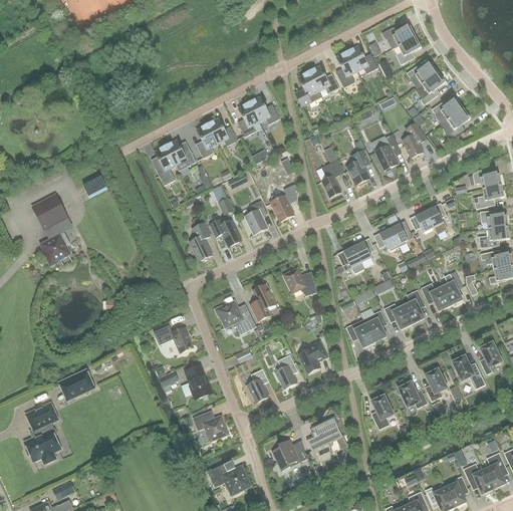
[(416,35),(410,25),(398,31),(395,25),(381,32),(385,38),(387,37),(389,42),(395,39),(398,45),(416,35)]
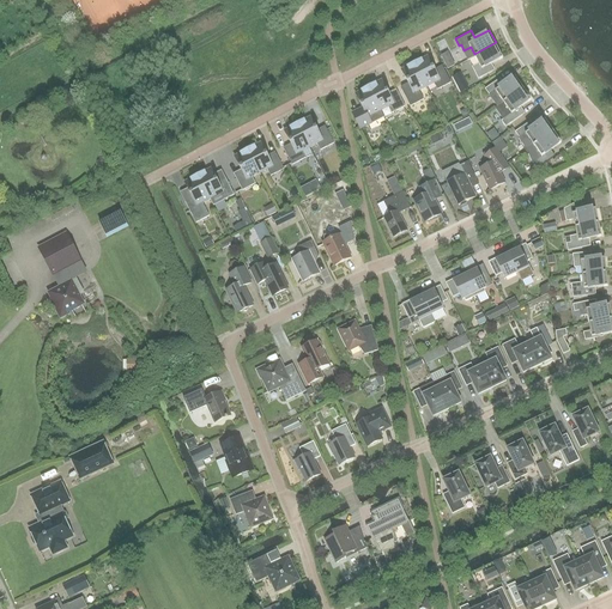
[(502,55),(496,42),(474,54),(478,60),(471,64),(477,75),(491,68),(488,62),(502,55)]
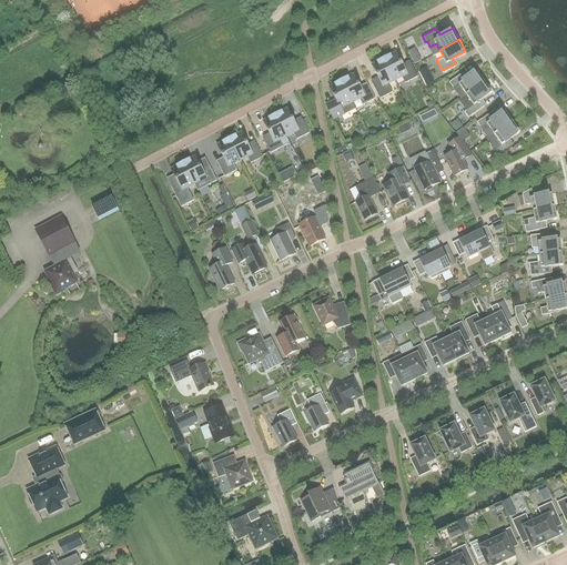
[(403,64),(395,49),(391,52),(391,51),(383,56),(395,78),(402,74),(405,80),(417,73),(411,60),(403,64)]
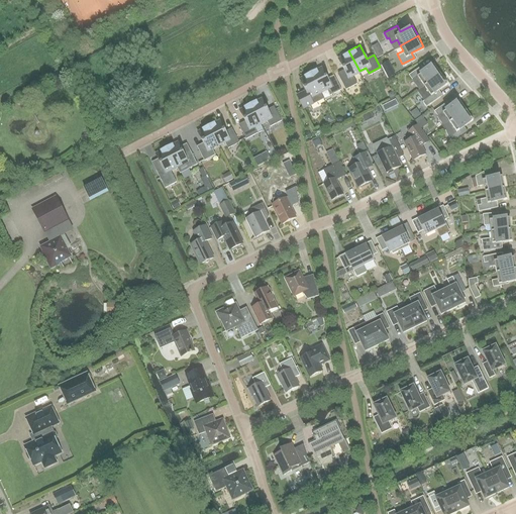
[(379,46),(374,49),(377,56),(383,53),(379,46)]
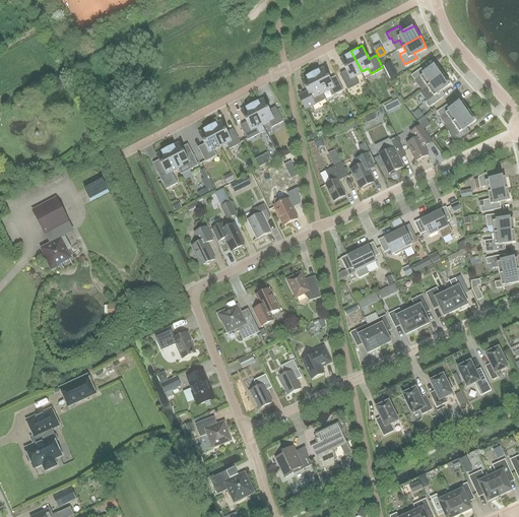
[(362,71),(350,51),(344,54),(339,57),(346,70),(340,73),(347,87),(359,81),(354,74),(362,71)]
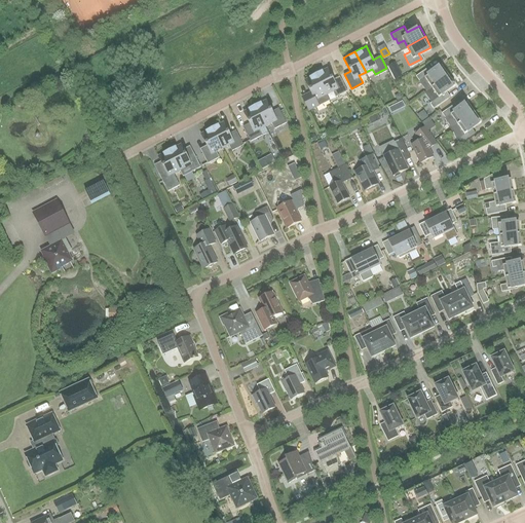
[(395,60),(387,64),(395,77),(402,73),(395,60)]
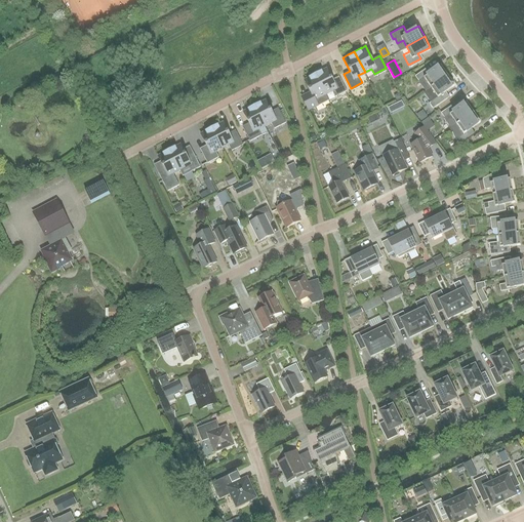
[(430,85),(447,73),(440,64),(429,71),(426,66),(414,74),(421,83),(427,80),(430,85)]
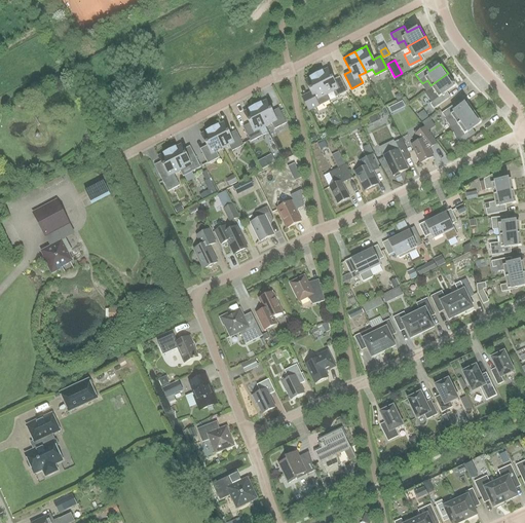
[(346,88),(340,76),(334,79),(327,66),(322,68),(315,72),(326,92),(333,88),(335,95),(346,88)]
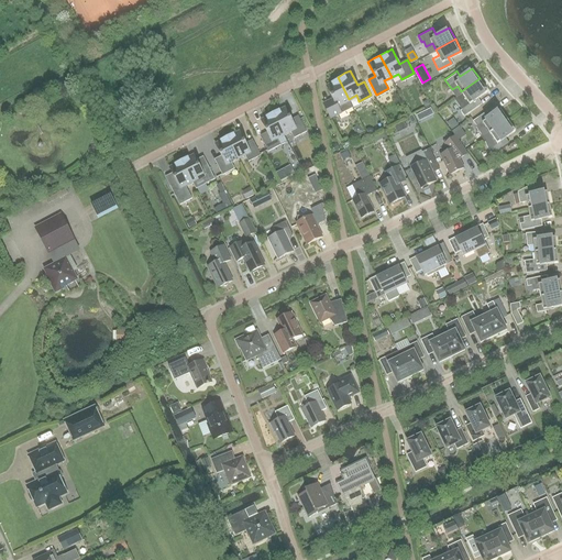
[(349,99),(338,77),(330,80),(326,83),(333,98),(326,101),(333,114),(345,108),(342,102),(349,99)]
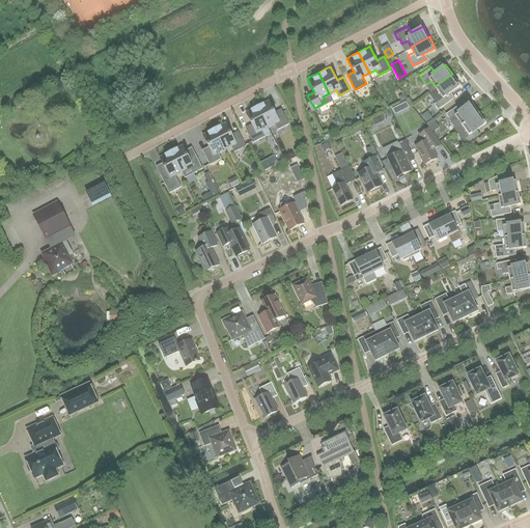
[(448,91),(459,84),(452,74),(435,86),(439,91),(434,95),(437,100),(434,102),(437,107),(451,98),(448,91)]
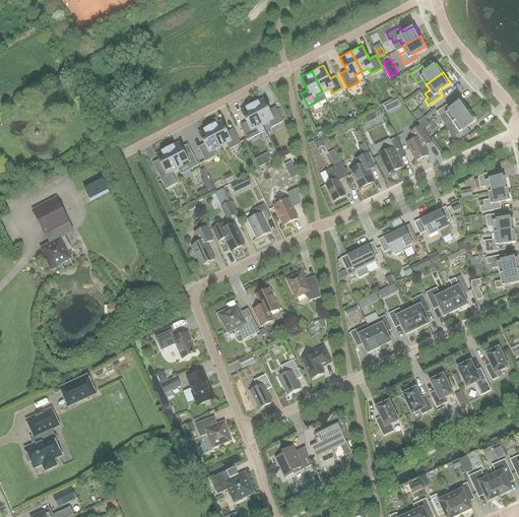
[(282,119),(276,107),(269,110),(262,97),(258,99),(251,102),(262,122),(268,119),(271,125),(282,119)]
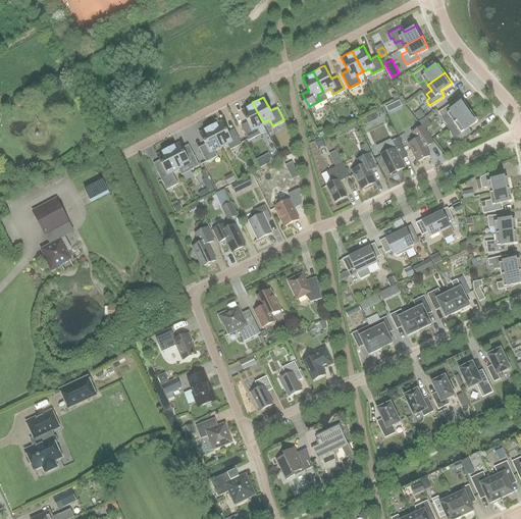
[(454,121),(470,109),(463,99),(452,107),(449,102),(437,109),(445,119),(450,115),(454,121)]
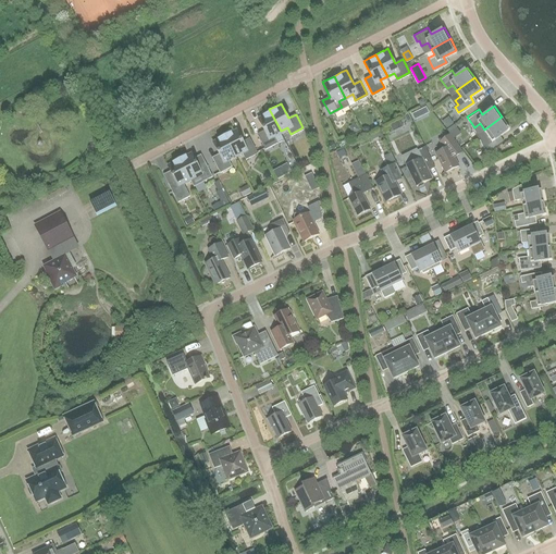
[(281,131),(269,109),(262,113),(258,115),(264,131),(258,134),(264,147),(276,140),(274,135),(281,131)]
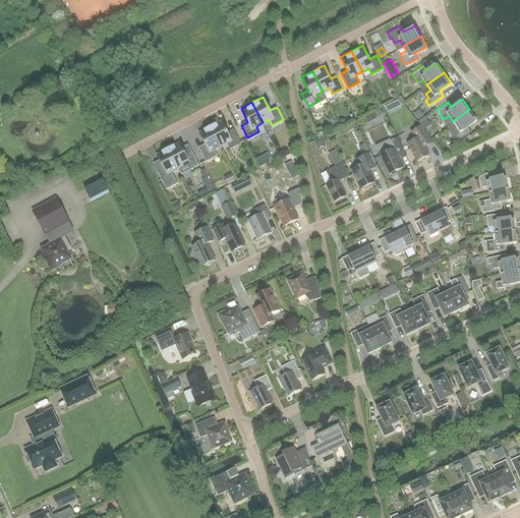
[(418,107),(413,111),(417,117),(423,113),(418,107)]
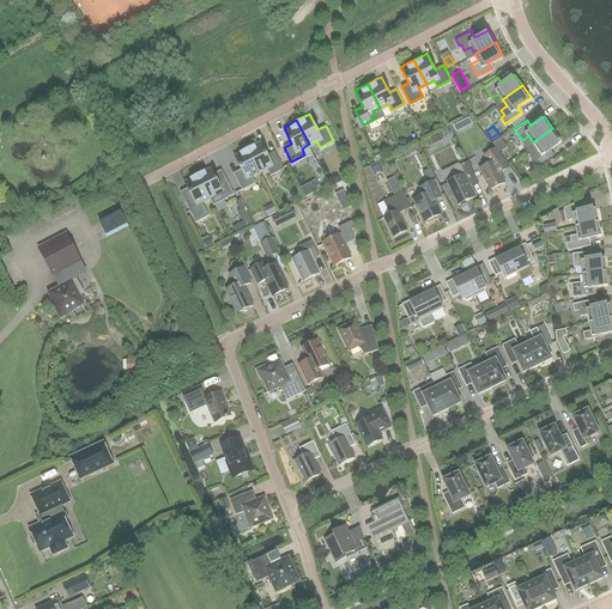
[(547,148),(561,140),(552,128),(533,142),(537,148),(531,152),(539,164),(552,154),(547,148)]
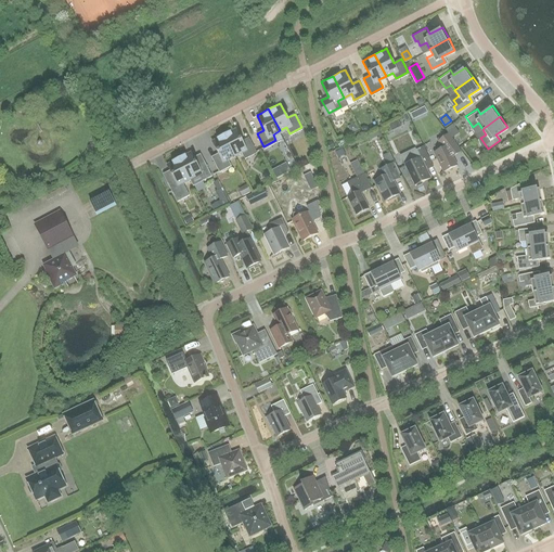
[(357,127),(353,122),(347,125),(350,131),(357,127)]
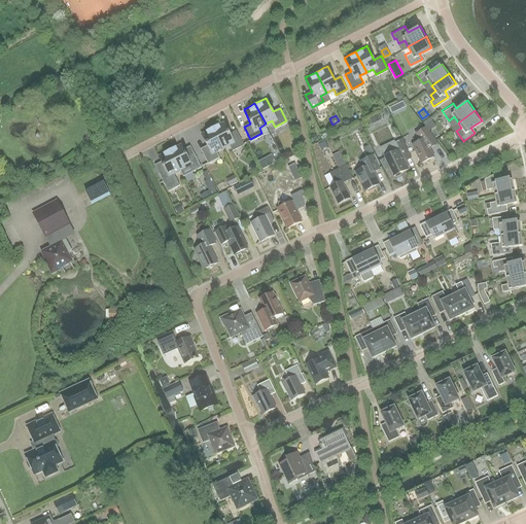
[(231,134),(223,119),(218,123),(218,121),(212,126),(222,146),(230,143),(232,148),(244,142),(237,130),(231,134)]
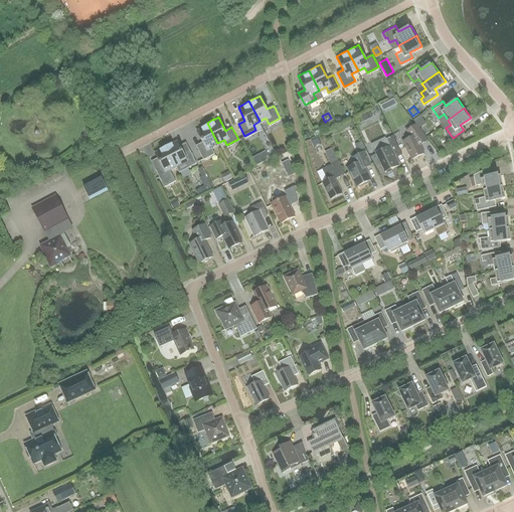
[(418,140),(419,139),(425,135),(415,122),(404,127),(409,136),(402,139),(410,157),(423,151),(418,140)]
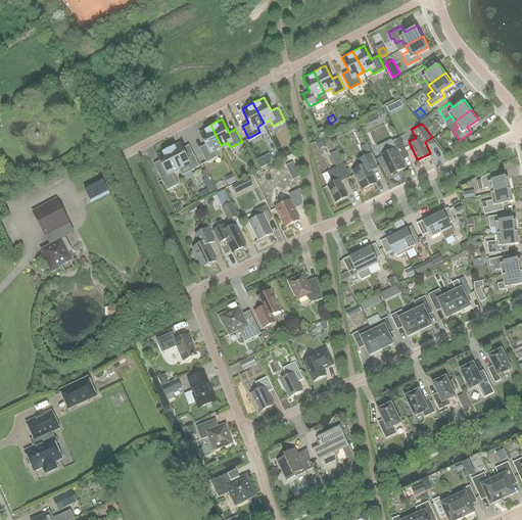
[(221,145),(210,125),(203,128),(199,131),(206,144),(200,147),(206,159),(218,154),(215,148),(221,145)]
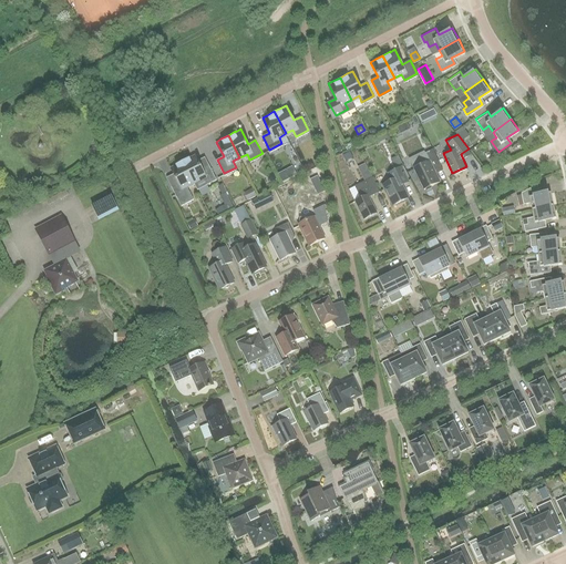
[(420,153),(409,159),(413,166),(417,174),(415,174),(419,181),(420,180),(423,187),(424,186),(425,188),(431,185),(430,184),(439,180),(433,166),(440,163),(432,146),(420,153)]
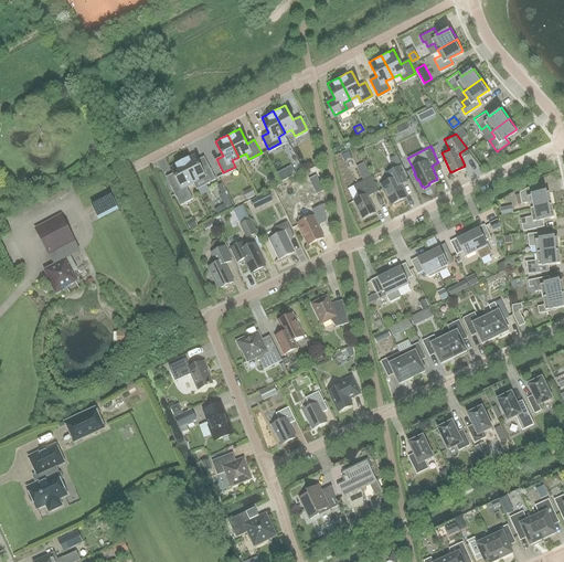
[(215,177),(209,163),(201,167),(193,152),(189,155),(181,158),(193,181),(200,177),(203,183),(215,177)]
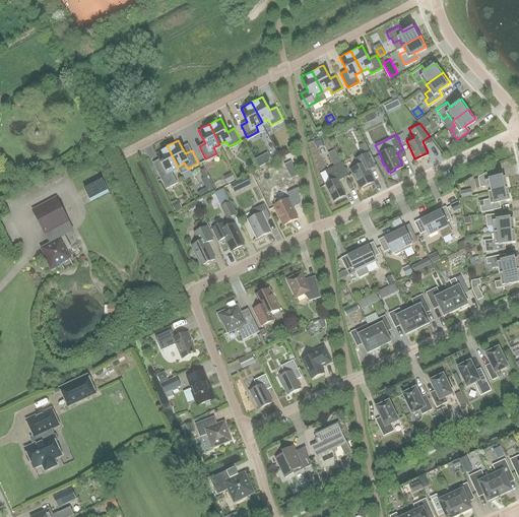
[(178,167),(167,145),(160,149),(155,151),(163,166),(156,169),(166,186),(177,181),(172,170),(178,167)]
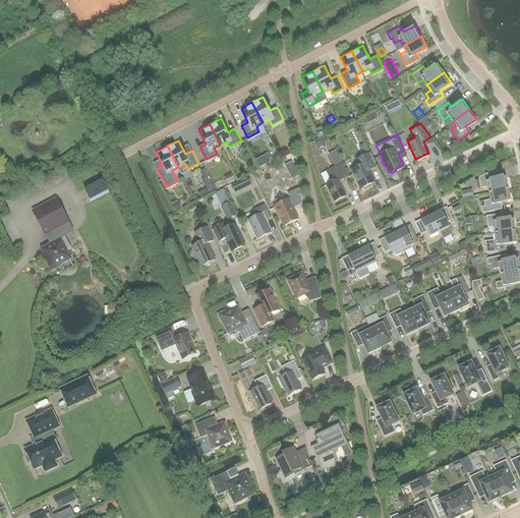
[(338,155),(335,149),(329,152),(332,158),(338,155)]
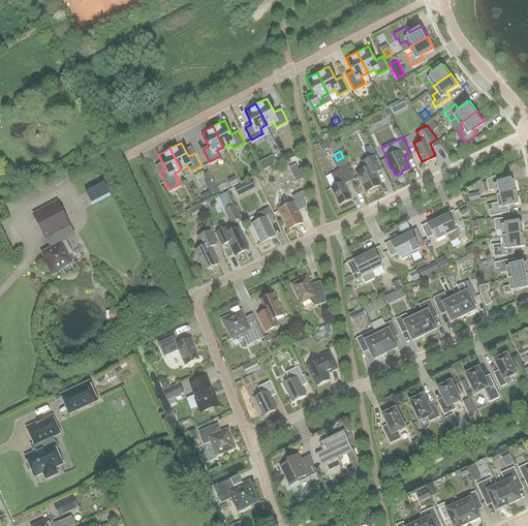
[(365,165),(358,169),(366,188),(379,182),(373,169),(380,166),(373,154),(362,159),(365,165)]
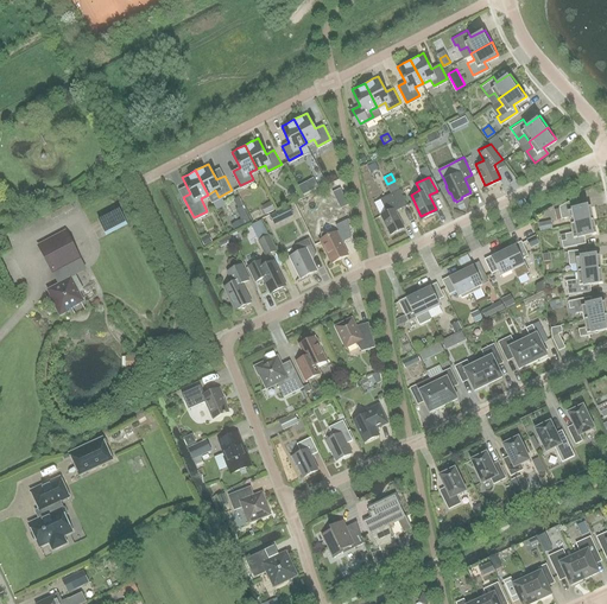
[(303,192),(313,188),(308,178),(298,183),(303,192)]
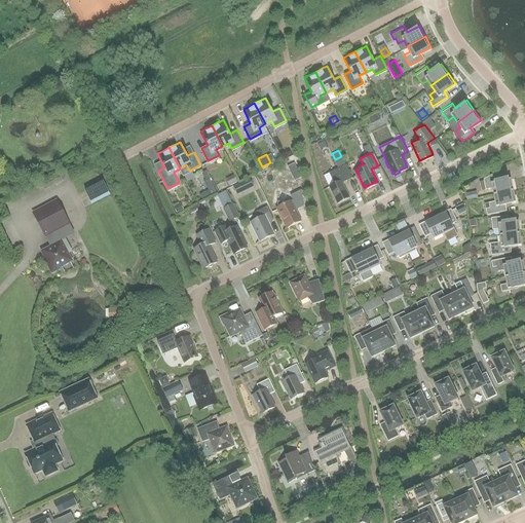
[(345,162),(329,171),(334,182),(329,184),(337,201),(349,195),(341,179),(345,177),(345,179),(351,176),(345,162)]
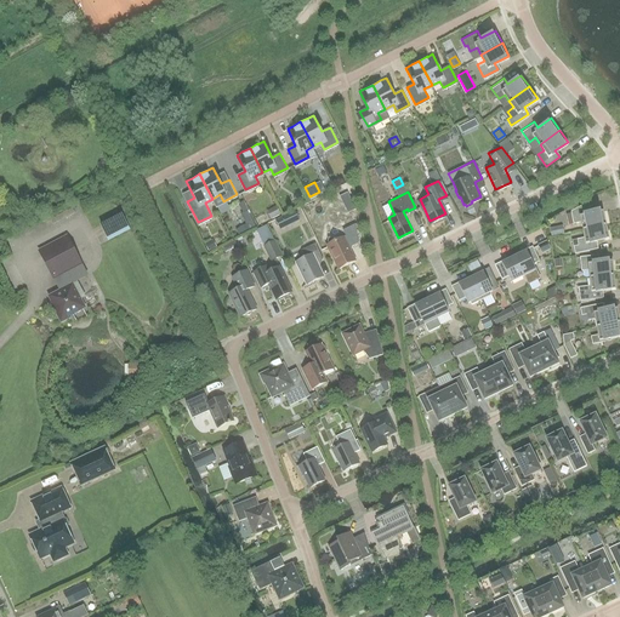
[(580,220),(581,227),(606,222),(603,209),(587,211),(585,201),(570,209),(573,221),(580,220)]
